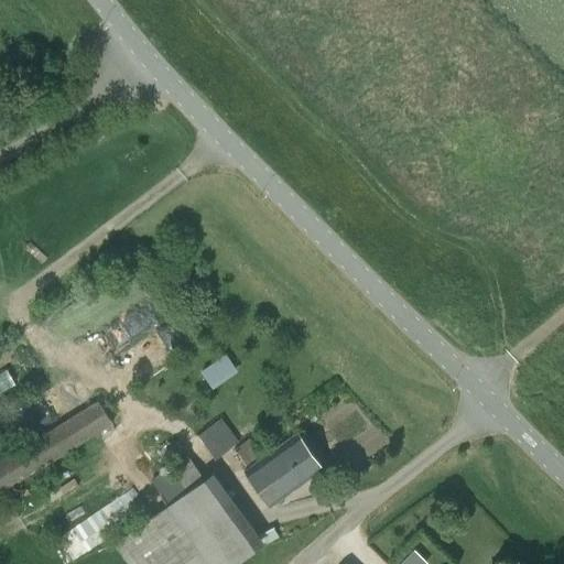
[(98,128),(93,133),(97,139),(104,133),(98,128)]
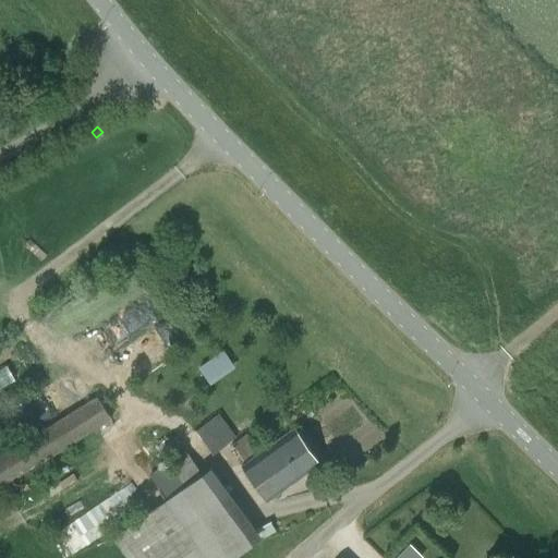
[(154,300),(106,319),(116,342),(162,323),(154,300)]
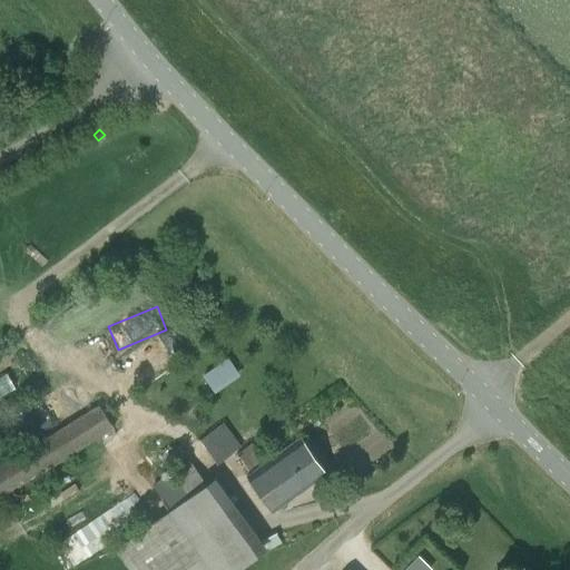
[(153,342),(166,365),(193,350),(178,326),(153,342)]
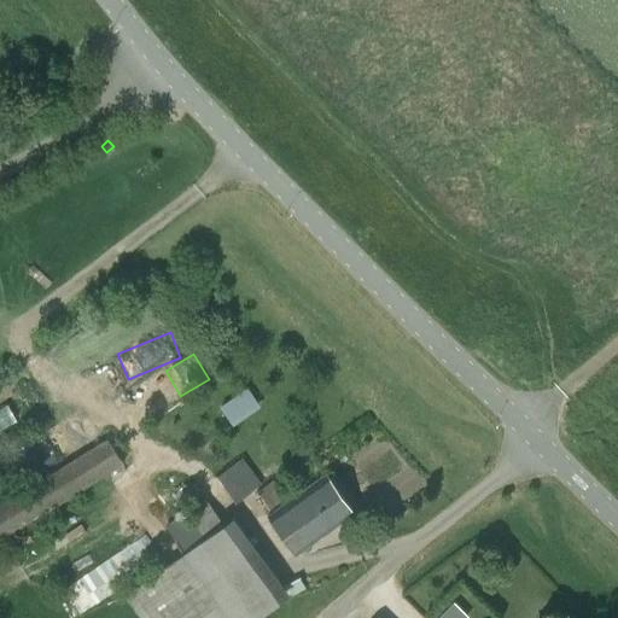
[(158,371),(121,406),(139,425),(161,406),(168,413),(184,398),(158,371)]
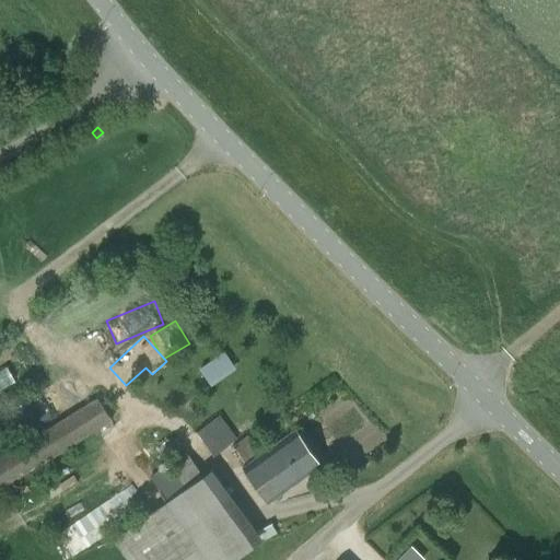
[(223,353),(199,371),(209,384),(233,368),(223,353)]
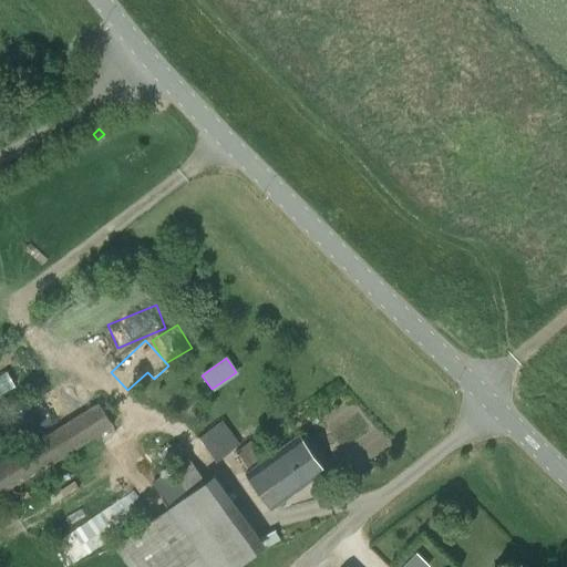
[(0,493),(112,426),(99,404),(0,463),(0,493)]
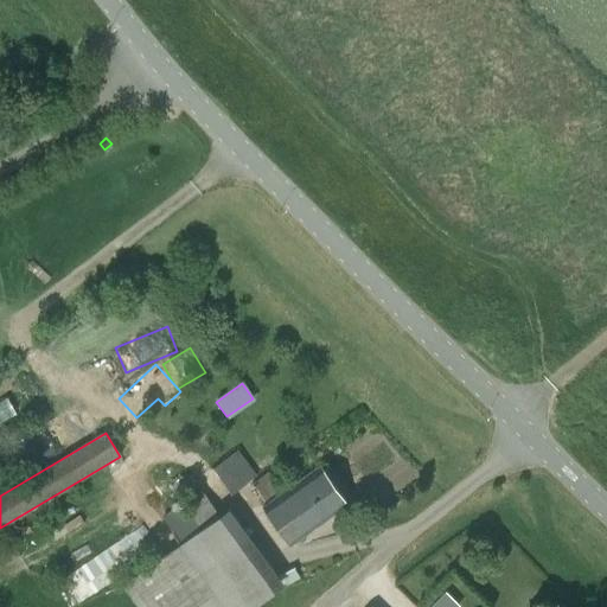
[(236,451),(211,470),(230,496),(255,477),(236,451)]
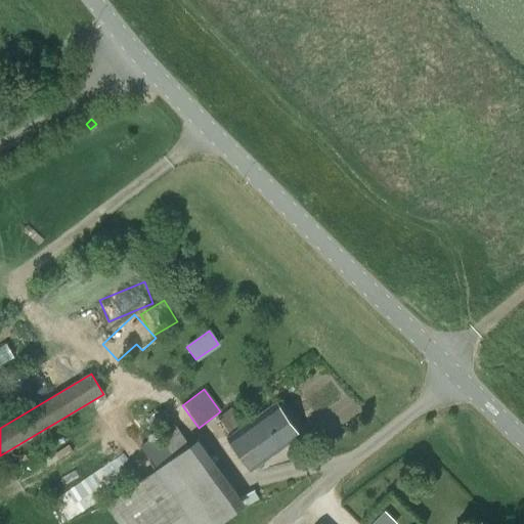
[(219,418),(231,435),(226,438),(250,472),(300,435),(275,402),(244,426),(231,408),(219,418)]
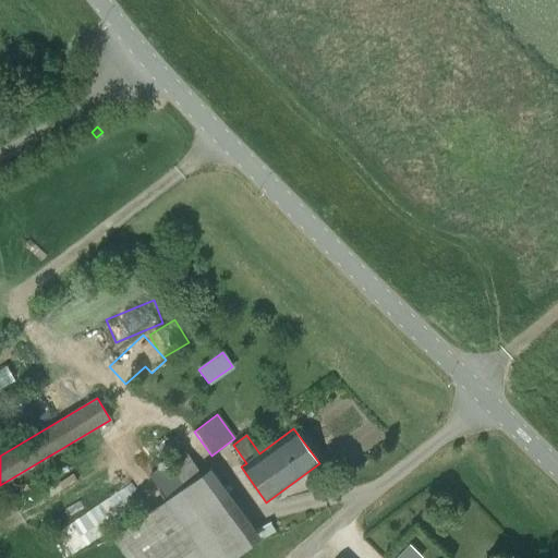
[(125,557),(228,557),(251,543),(184,451),(149,476),(166,500),(112,538),(125,557)]
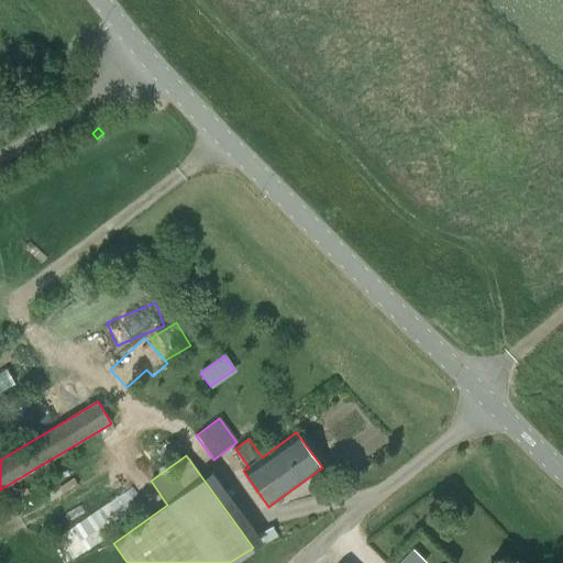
[(133,487),(55,537),(68,556),(146,507),(133,487)]
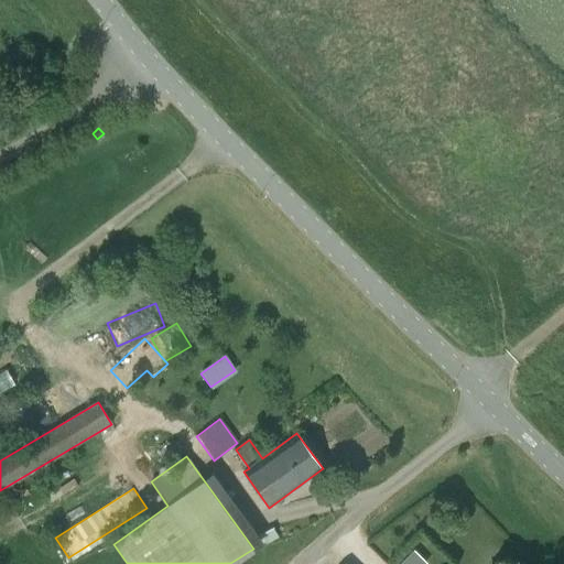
[(273,527),(258,534),(263,544),(278,537),(273,527)]
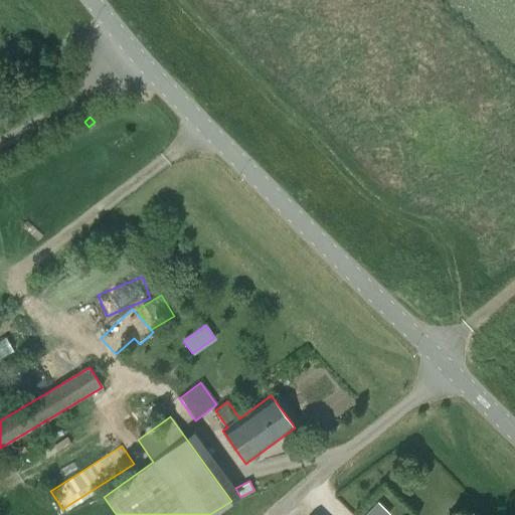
All buildings are outlined.
